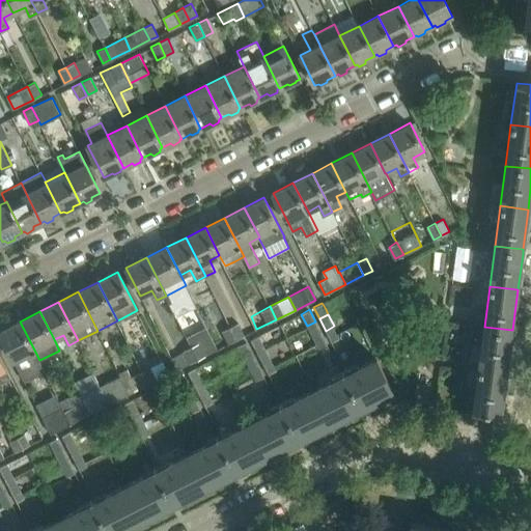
[(39,360),(20,322),(0,331),(0,333),(25,381),(45,370),(39,360)]
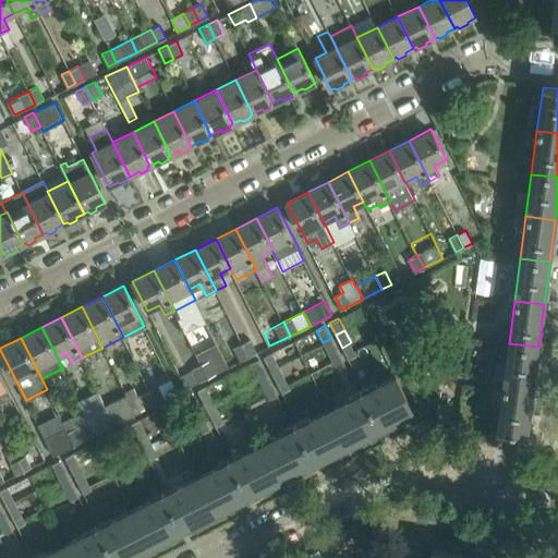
[(331,338),(323,342),(329,354),(338,350),(331,338)]
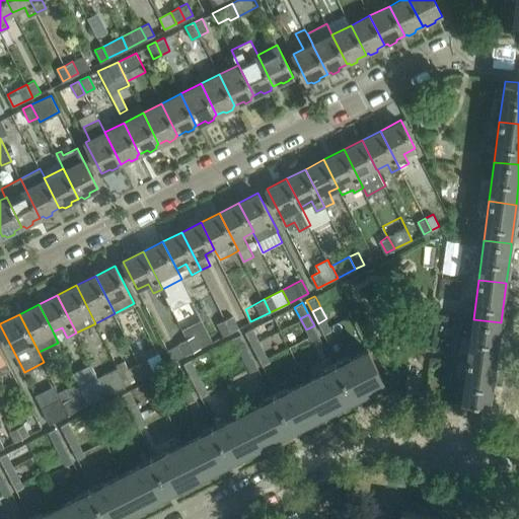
[(239,327),(233,315),(225,319),(231,331),(239,327)]
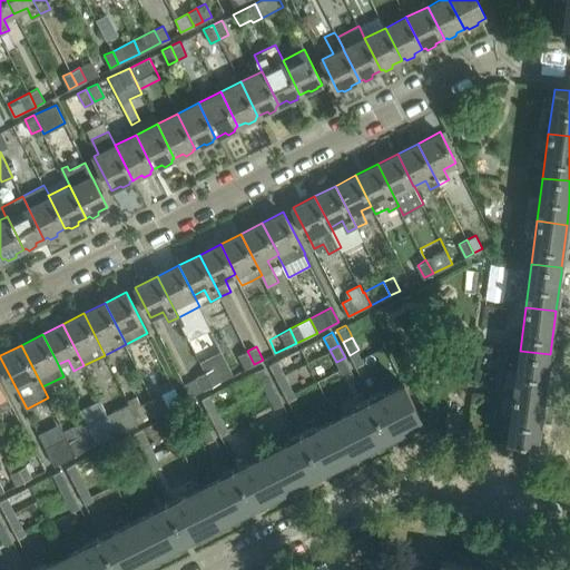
[(359,350),(350,355),(355,367),(364,363),(359,350)]
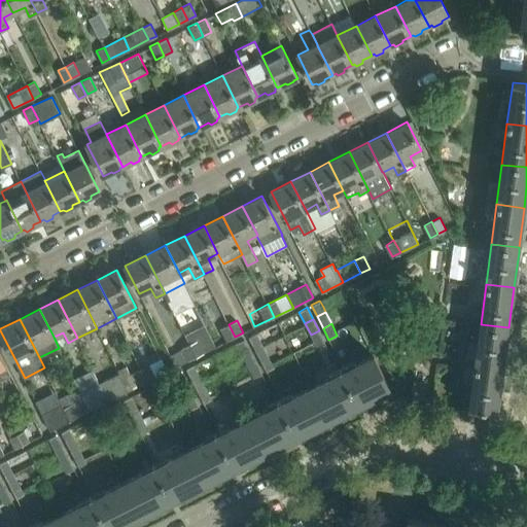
[(216,347),(208,331),(205,324),(185,335),(189,343),(197,356),(216,347)]
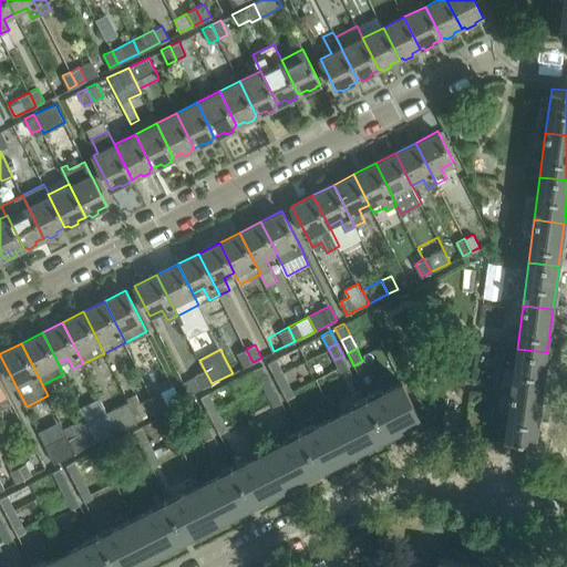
[(253,362),(246,349),(237,353),(244,367),(253,362)]
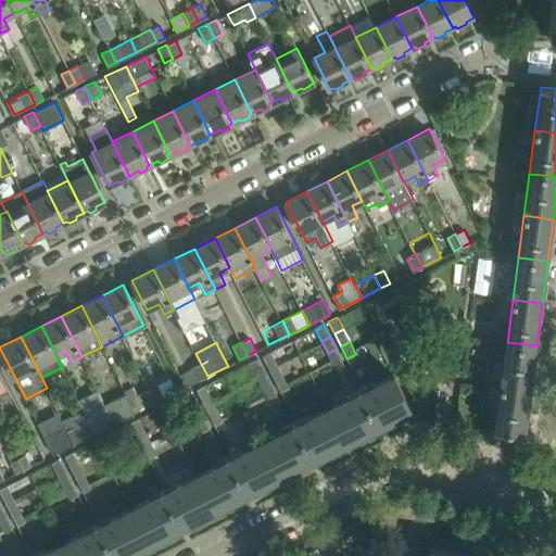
[(531,390),(535,353),(536,345),(507,342),(501,386),(531,390)]
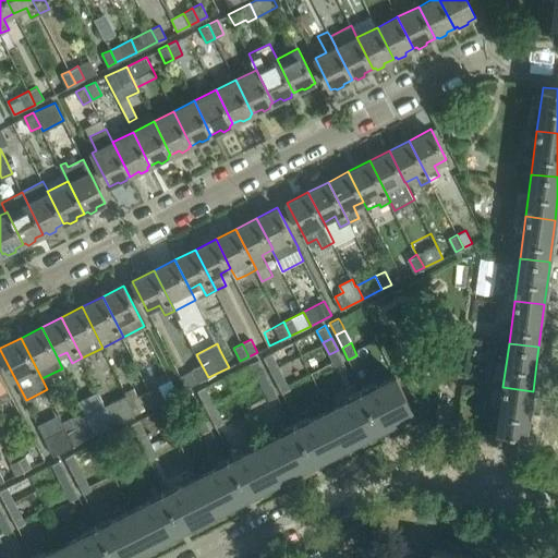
[(338,350),(329,354),(332,361),(325,365),(328,371),(344,362),(338,350)]
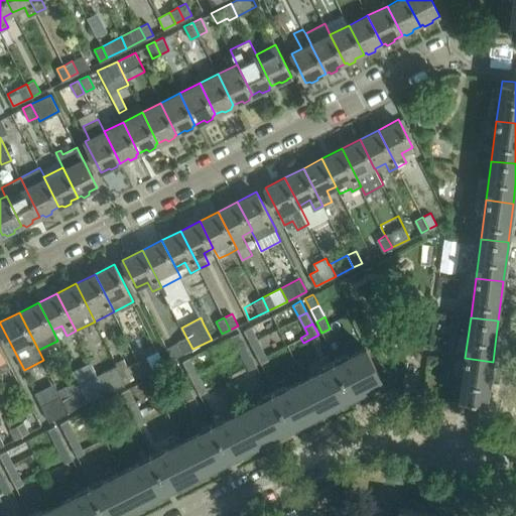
[(251,327),(244,330),(250,341),(257,338),(251,327)]
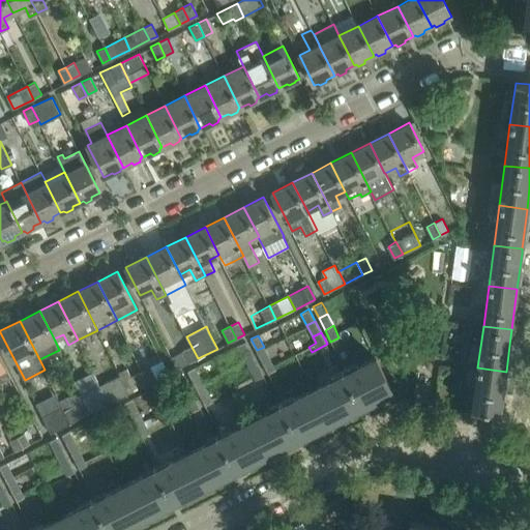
[(245,342),(238,345),(244,356),(252,353),(245,342)]
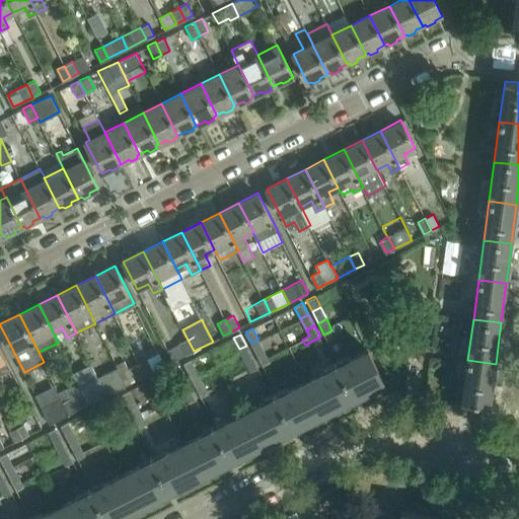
[(194,351),(187,338),(167,348),(173,361),(186,355),(194,351)]
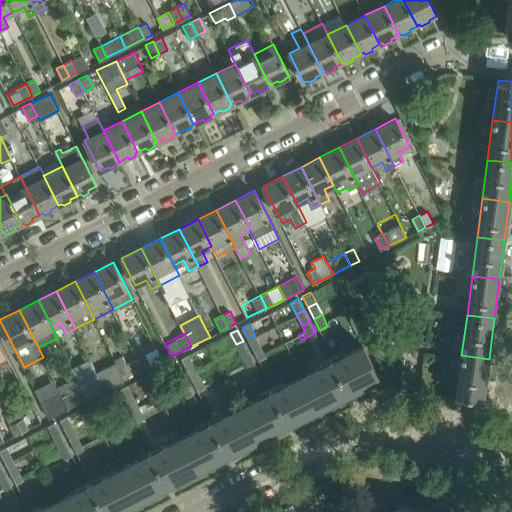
[(255,335),(248,338),(253,349),(261,346),(255,335)]
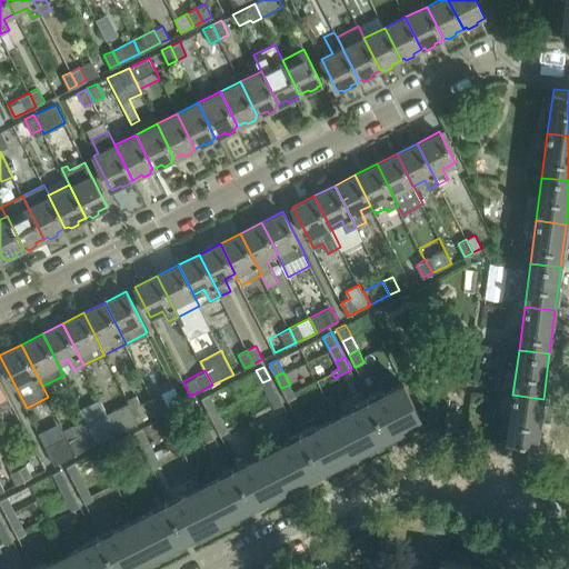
[(181,400),(169,377),(156,383),(157,387),(150,390),(153,397),(160,411),(181,400)]
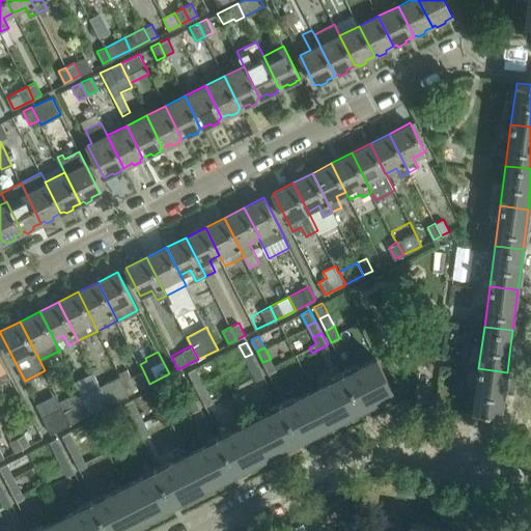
[(252,354),(245,357),(250,368),(258,365),(252,354)]
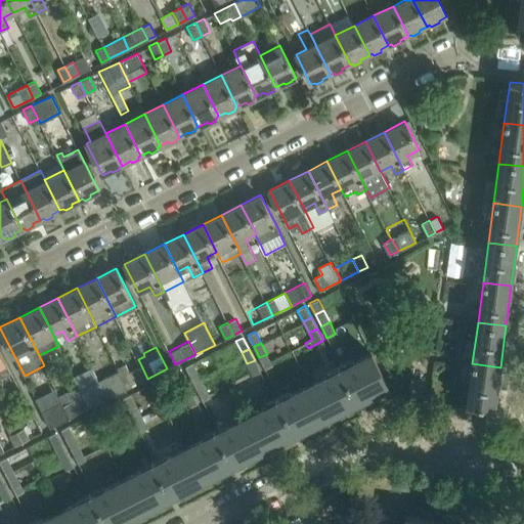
[(0,378),(11,373),(0,350),(0,378)]
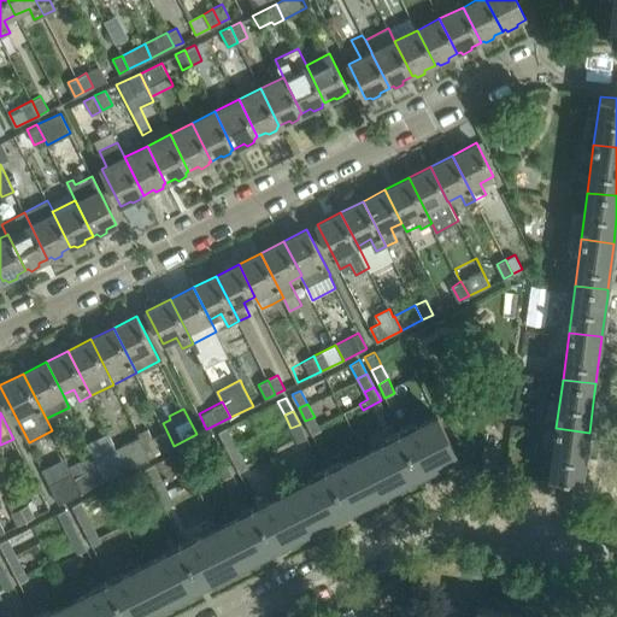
[(398,435),(364,453),(383,492),(415,476),(417,480),(427,475),(424,471),(458,454),(439,415),(403,433),(398,435)]
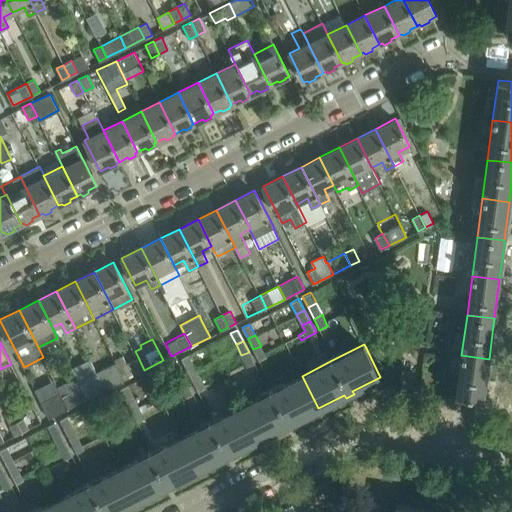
[(261,346),(253,349),(259,360),(266,356),(261,346)]
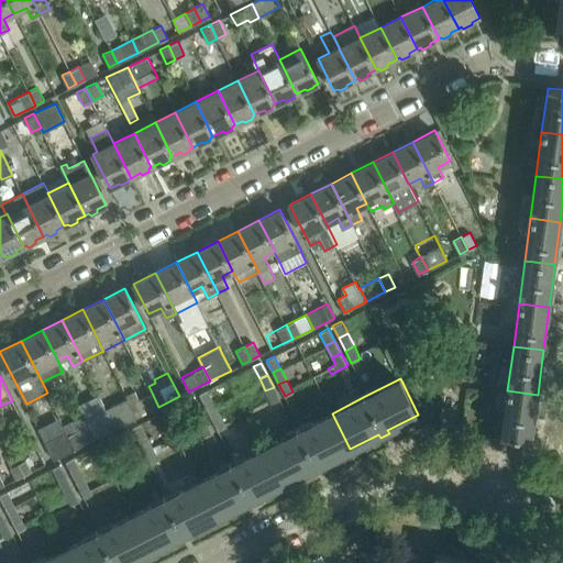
[(274,387),(265,390),(272,403),(279,399),(274,387)]
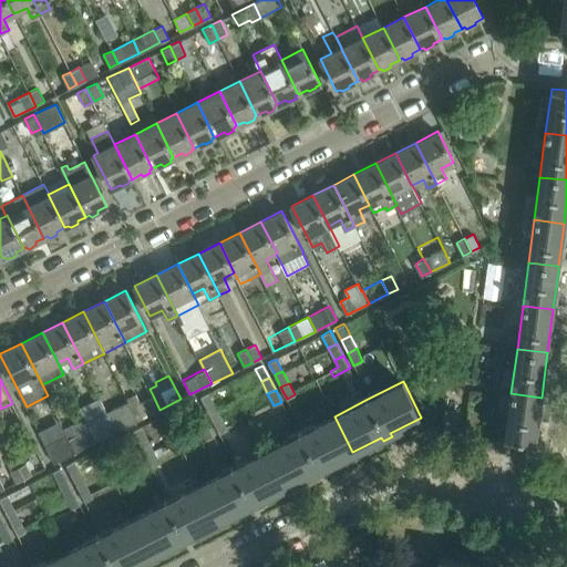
[(209,392),(200,397),(207,409),(215,404),(209,392)]
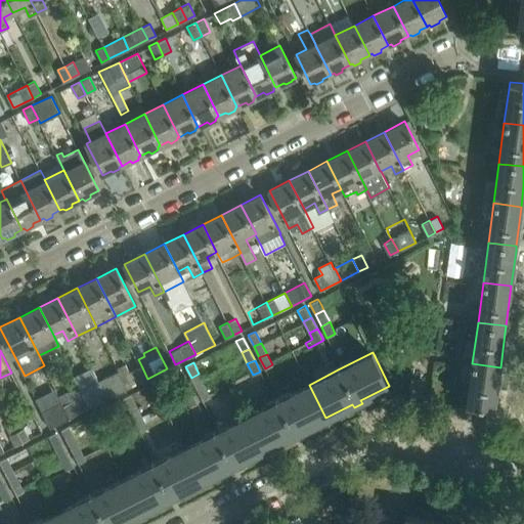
[(147,379),(141,365),(130,372),(126,363),(117,367),(119,372),(122,378),(123,378),(128,388),(147,379)]
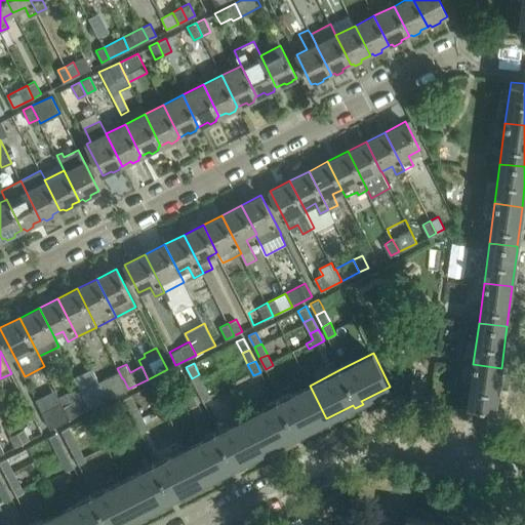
[(495,409),(501,368),(473,364),(468,405),(495,409)]
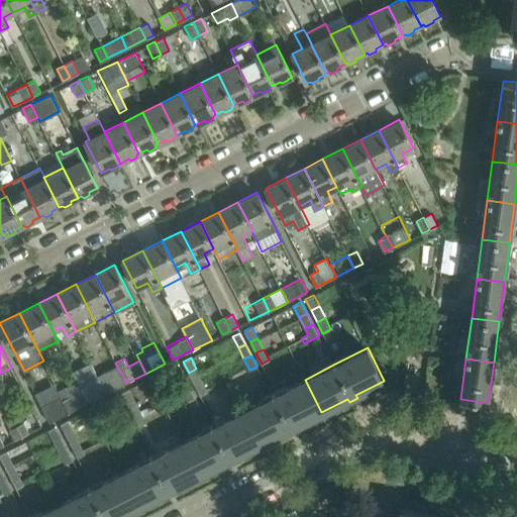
[(178,364),(171,368),(177,379),(184,375),(178,364)]
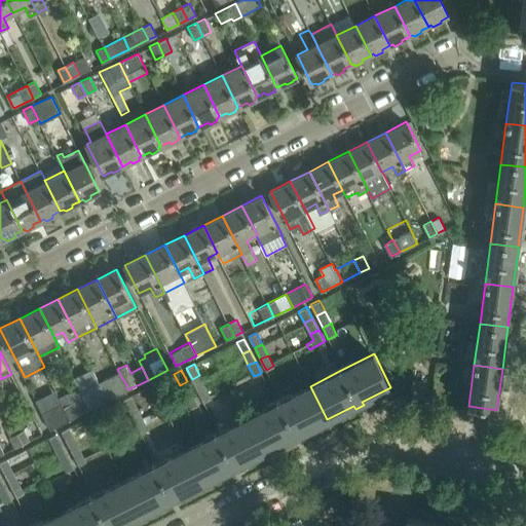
[(122,379),(119,373),(100,382),(103,386),(109,400),(128,389),(123,379),(122,379)]
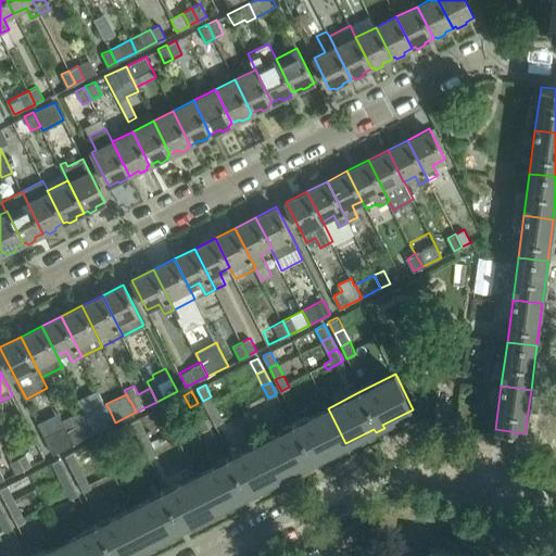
[(211,396),(203,401),(210,413),(217,408),(211,396)]
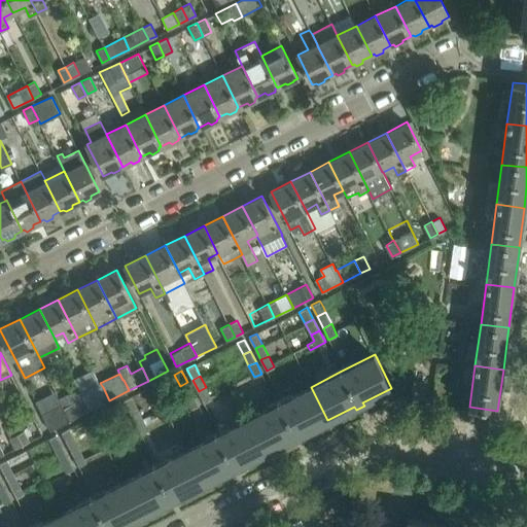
[(422,405),(424,382),(413,381),(411,402),(422,405)]
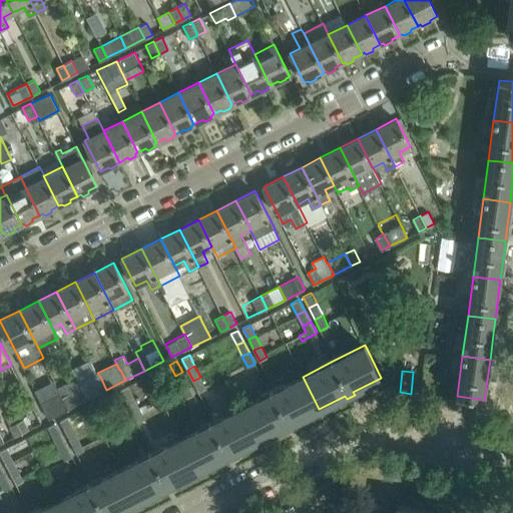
[(182,372),(175,376),(181,387),(188,383),(182,372)]
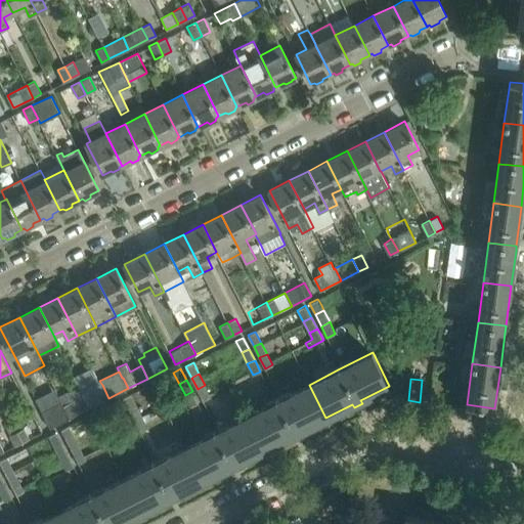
[(108,398),(102,385),(93,389),(100,402),(108,398)]
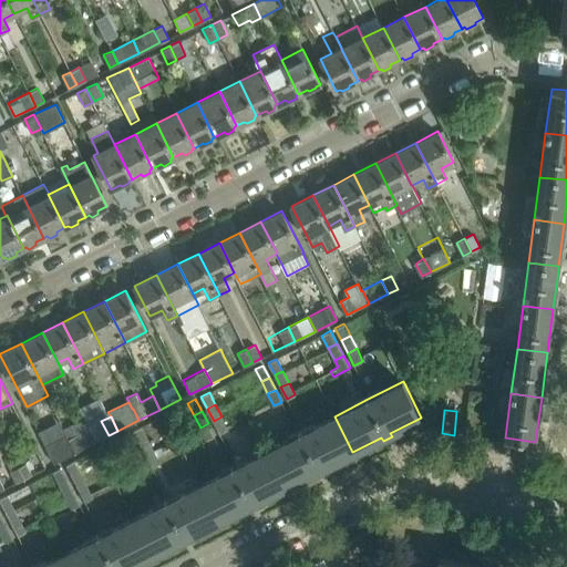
[(222,416),(214,421),(219,433),(228,430),(222,416)]
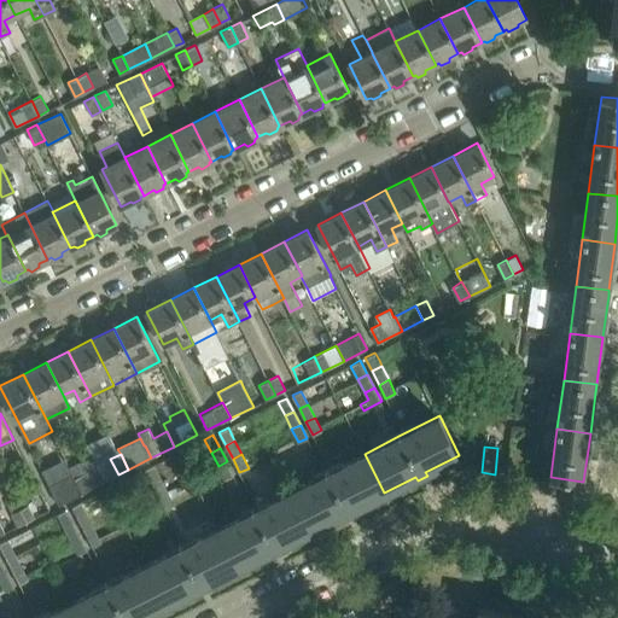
[(326,473),(291,491),(310,530),(342,514),(344,518),(355,513),(353,508),(384,493),(365,454),(332,470),(331,471),(326,473)]
